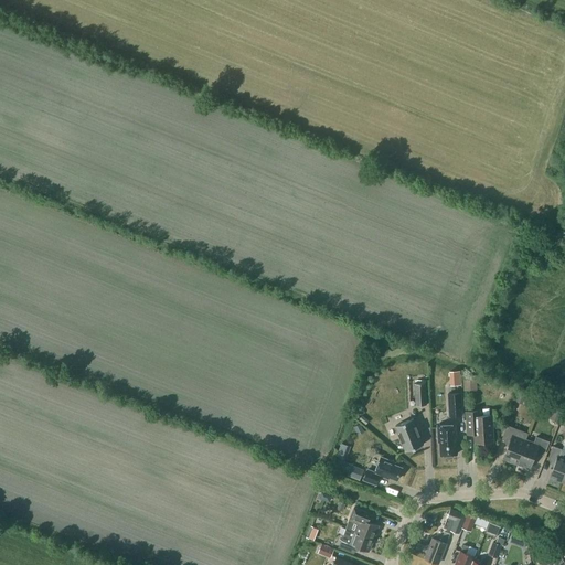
[(464,379),(464,390),(478,388),(477,377),(464,379)]
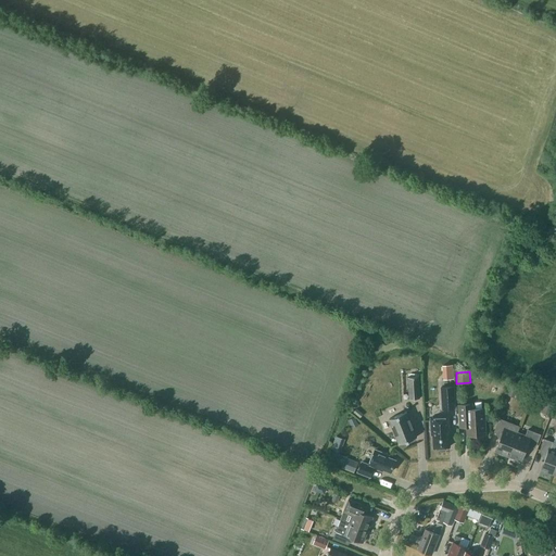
[(407,376),(408,399),(419,397),(418,376),(407,376)]
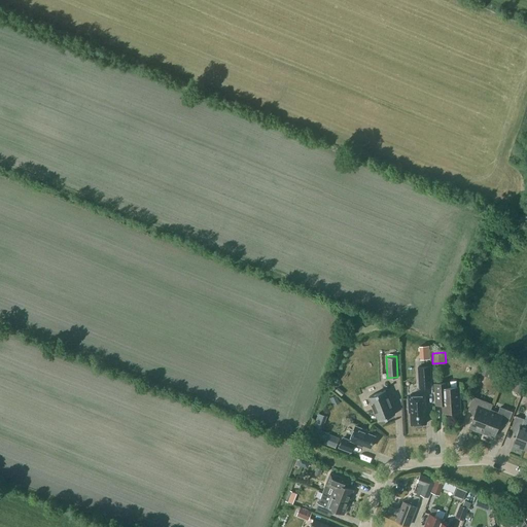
[(430,365),(418,366),(419,388),(431,387),(430,365)]
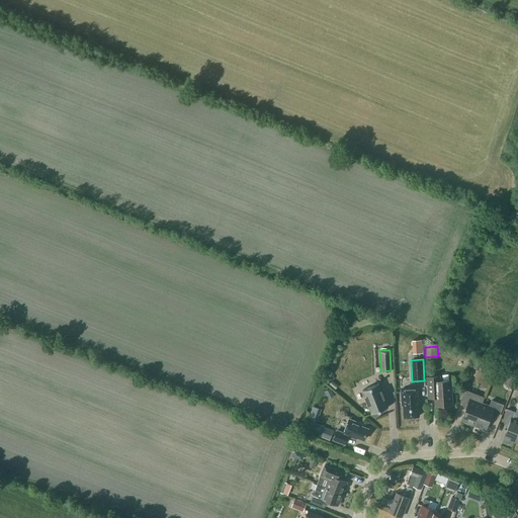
[(440,380),(440,375),(427,376),(428,397),(435,397),(436,405),(452,404),(451,380),(440,380)]
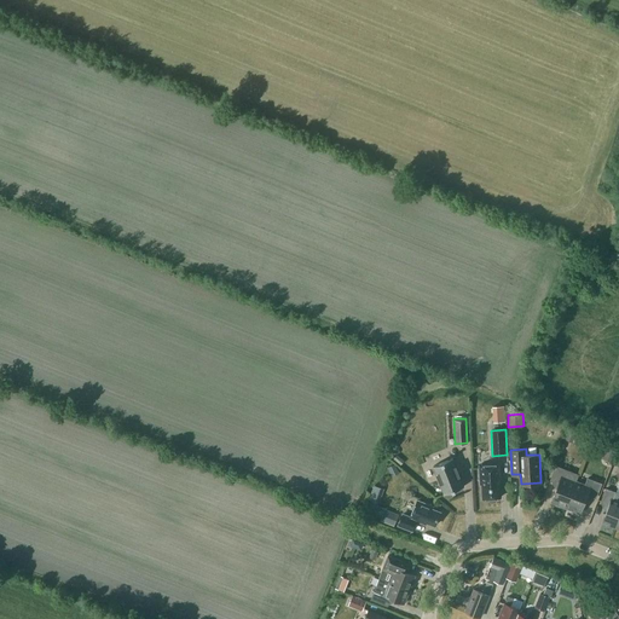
[(609,449),(606,458),(613,461),(617,451),(609,449)]
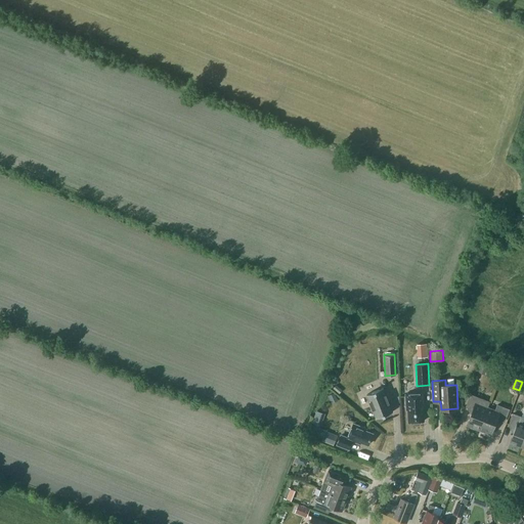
[(393,411),(383,388),(366,394),(376,418),(393,411)]
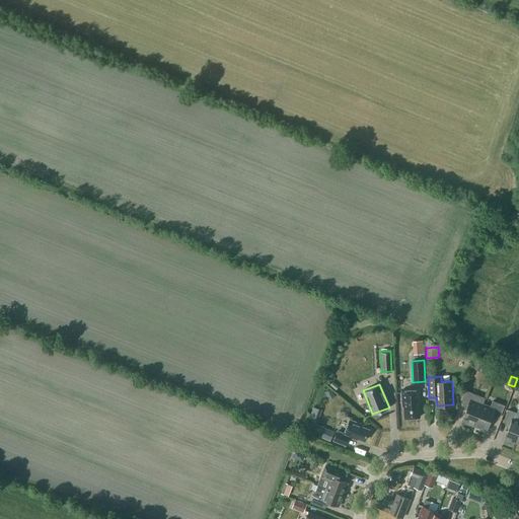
[(420,402),(419,389),(402,390),(403,405),(404,405),(404,418),(420,417),(419,402),(420,402)]
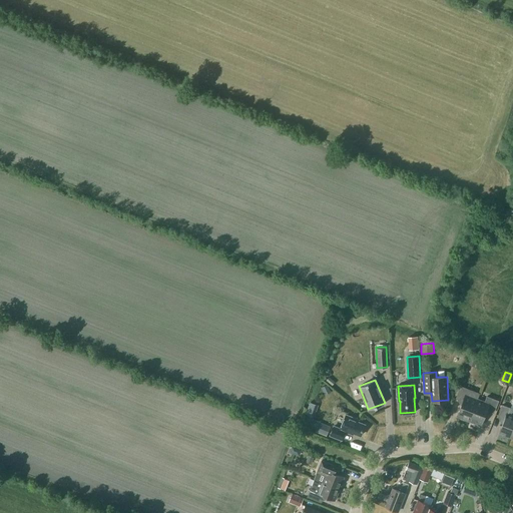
[(457,416),(469,420),(477,399),(479,393),(461,386),(456,398),(463,400),(457,416)]
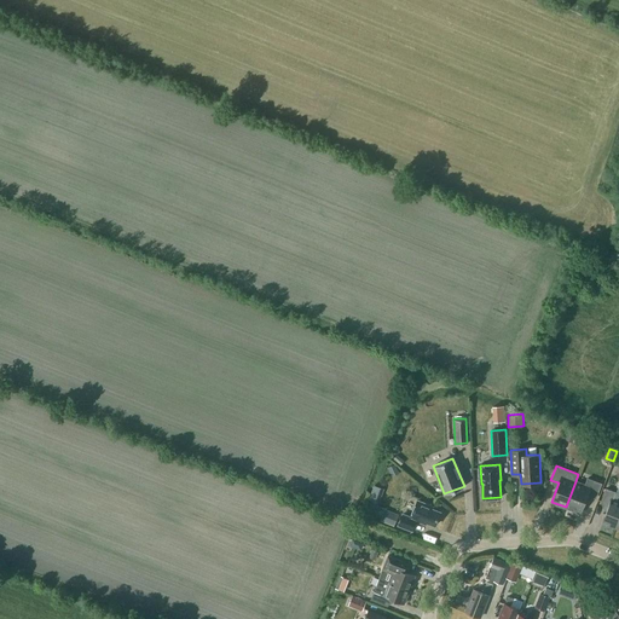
[(585,485),(576,481),(566,507),(580,513),(588,495),(596,497),(601,484),(588,478),(585,485)]
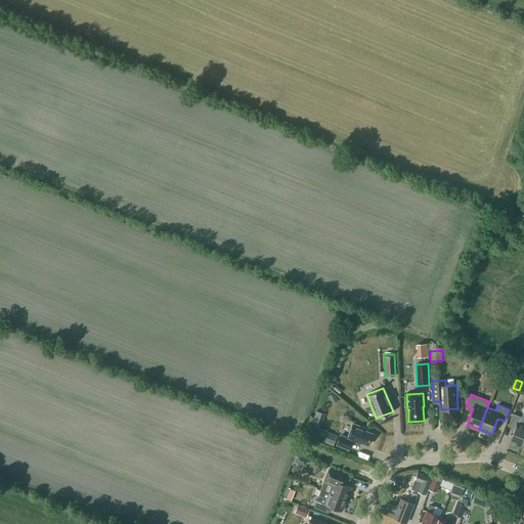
[(322,425),(328,413),(319,409),(314,422),(322,425)]
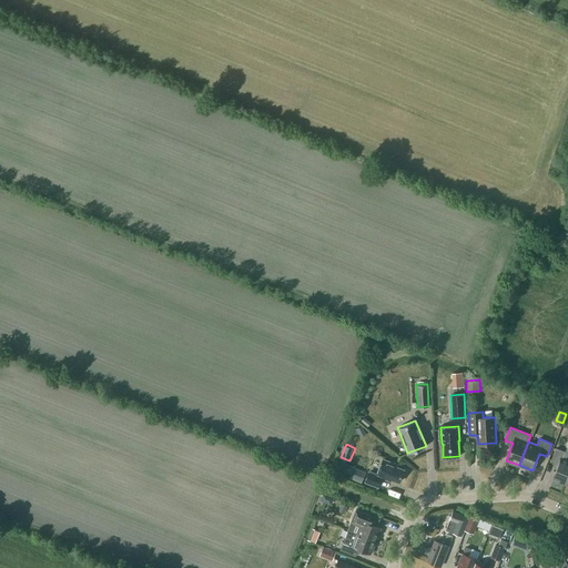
[(565,483),(567,474),(567,453),(556,448),(551,460),(558,464),(553,478),(565,483)]
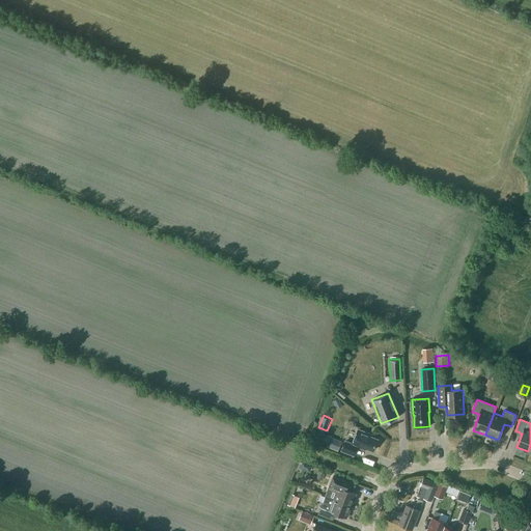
[(353,443),(345,441),(341,450),(354,454),(357,446),(365,449),(365,447),(373,450),(378,439),(370,436),(371,434),(358,428),(353,443)]
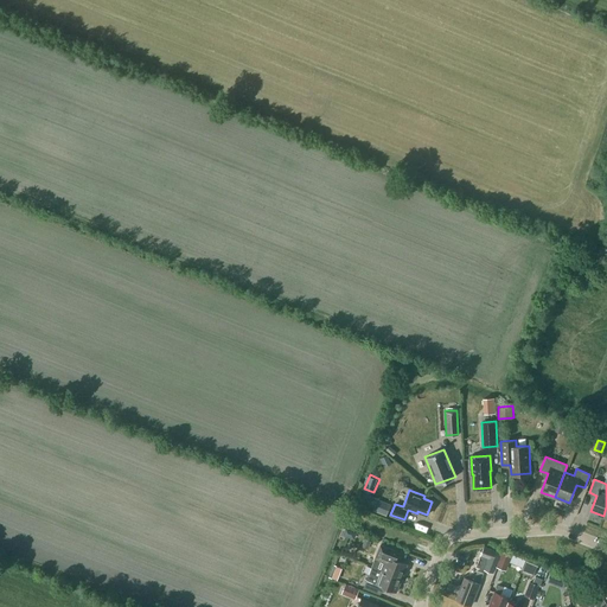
[(374,509),(387,515),(391,503),(378,497),(374,509)]
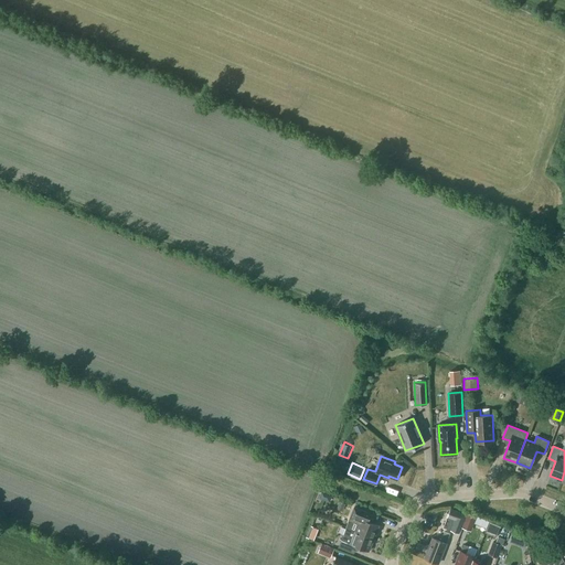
[(345,502),(339,500),(337,508),(343,510),(345,502)]
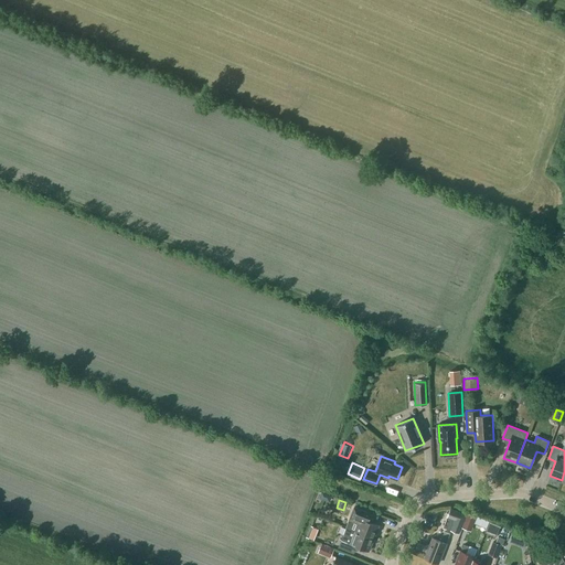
[(353,508),(345,526),(355,531),(374,537),(379,525),(365,520),(368,512),(353,508)]
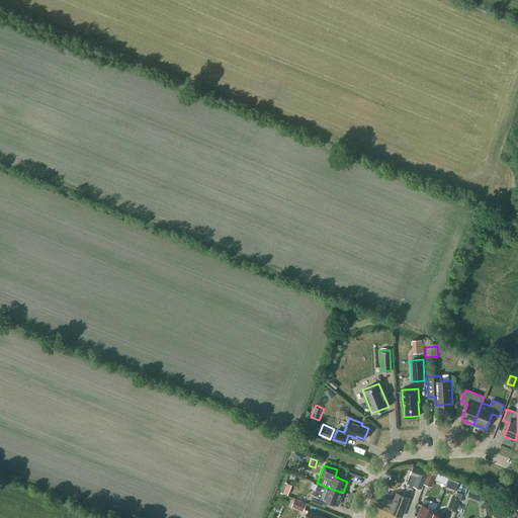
[(428,471),(413,465),(406,484),(421,489),(428,471)]
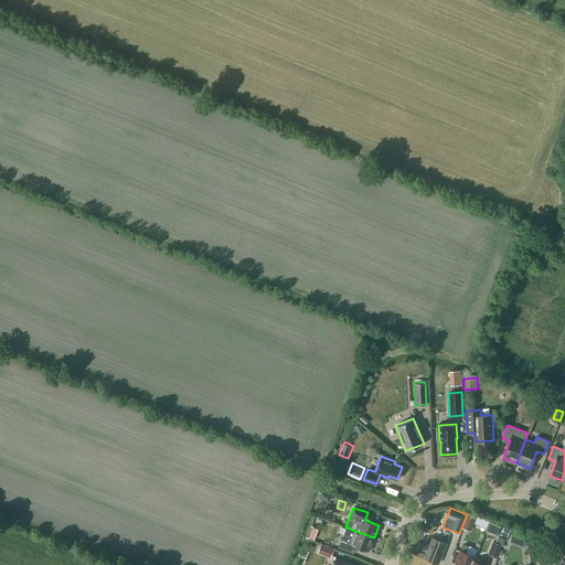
[(467,514),(462,528),(471,530),(476,518),(467,514)]
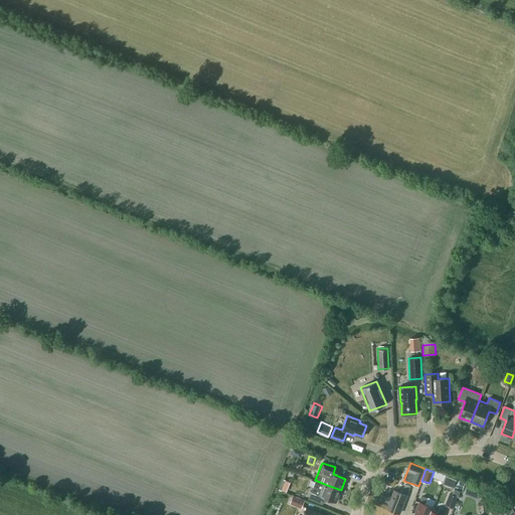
[(322,504),(324,497),(336,502),(341,490),(324,484),(315,480),(309,499),(322,504)]
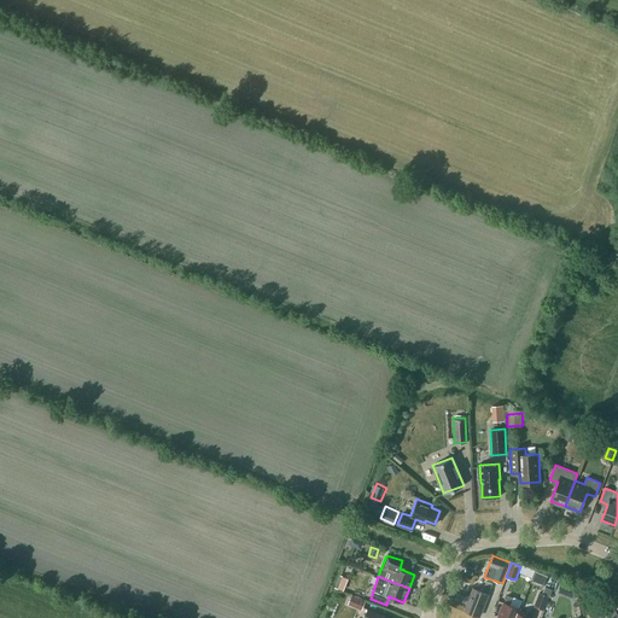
[(482,592),(473,588),(470,595),(466,596),(465,601),(466,604),(467,605),(465,610),(479,616),(493,583),(487,581),(482,592)]
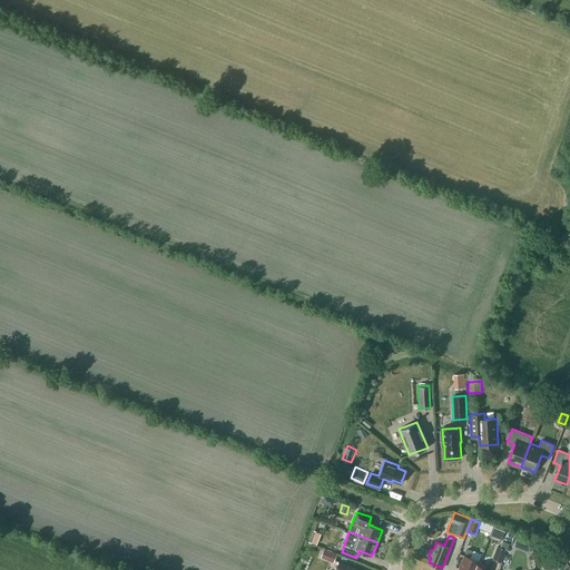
[(521,548),(524,540),(518,537),(514,544),(521,548)]
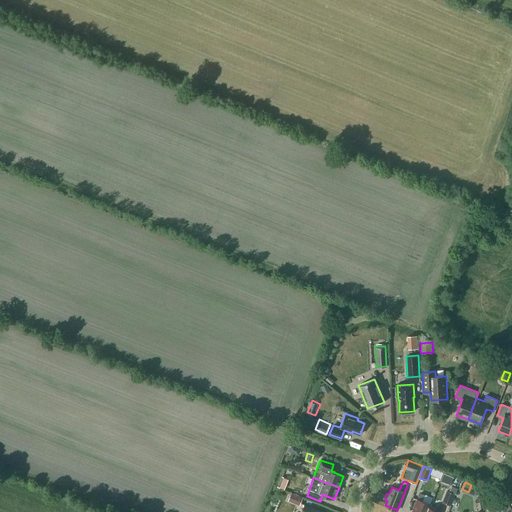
[(447,491),(442,502),(450,505),(454,494),(449,492),(447,491)]
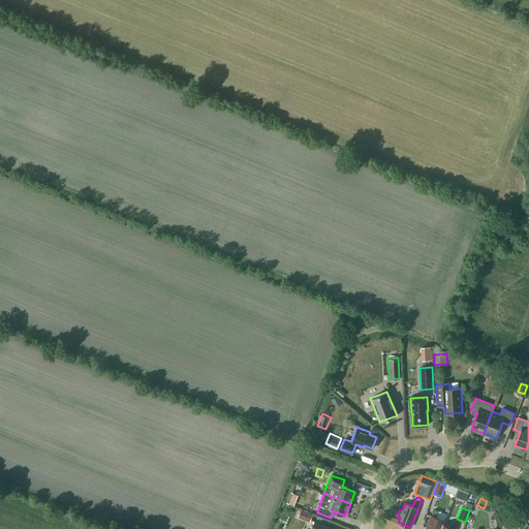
[(313,514),(302,508),(298,517),(310,522),(313,514)]
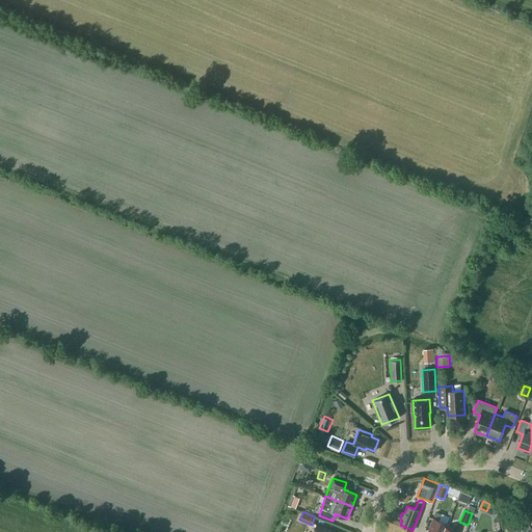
[(434,519),(428,531),(443,531),(445,527),(446,528),(447,524),(439,521),(441,514),(436,512),(434,519)]
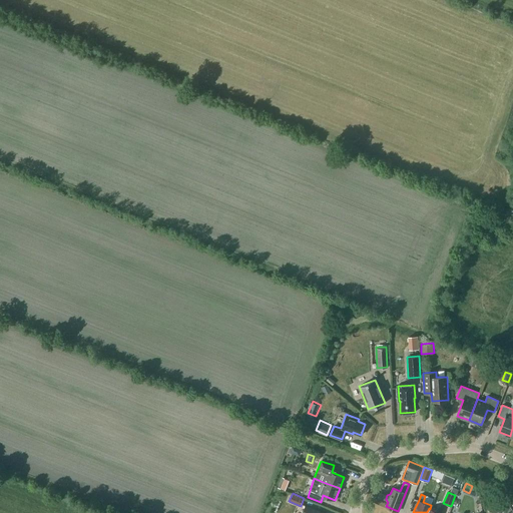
[(512,512),(512,511),(508,503),(497,510),(499,512),(512,512)]
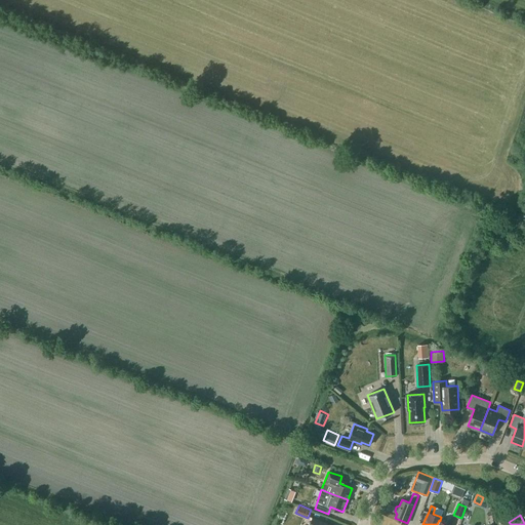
All buildings are outlined.
